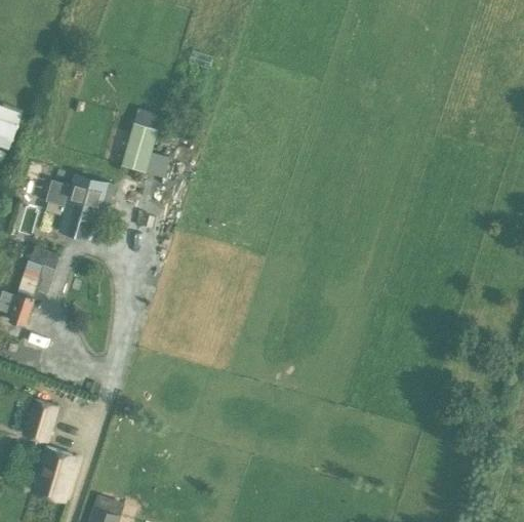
[(0,147),(10,151),(24,112),(0,104),(0,147)]
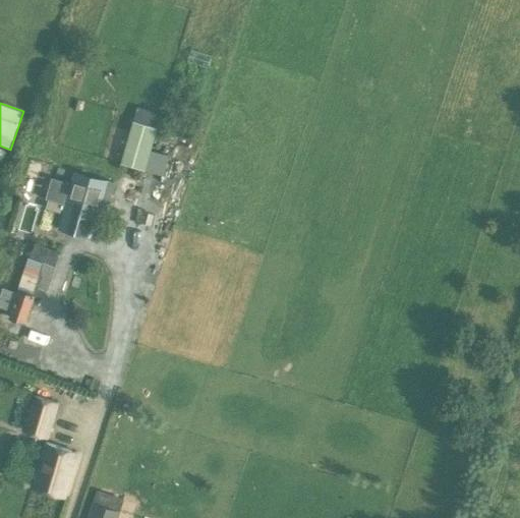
[(160,125),(162,114),(136,108),(133,119),(160,125)]
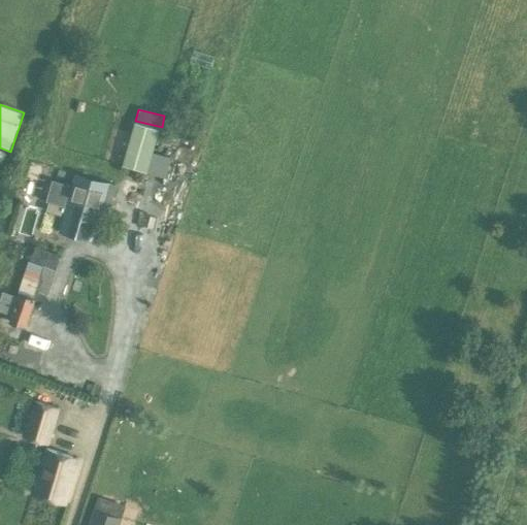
[(147,174),(160,132),(135,125),(123,167),(147,174)]
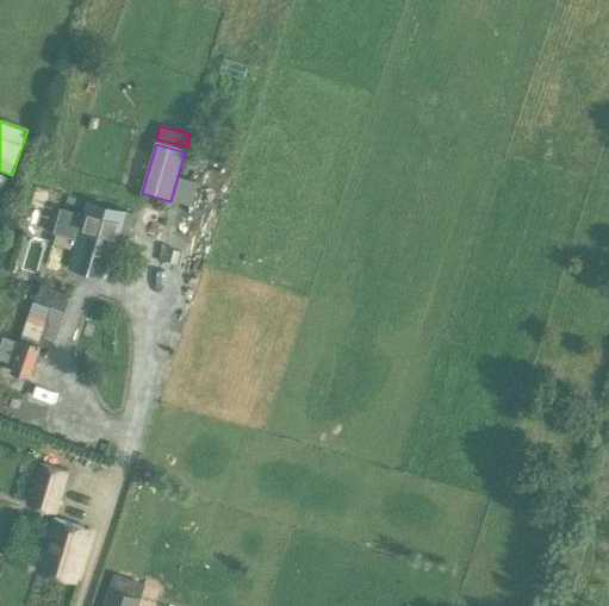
[(87,201),(84,212),(82,218),(60,211),(56,224),(53,235),(76,242),(70,260),(109,270),(125,212),(87,201)]
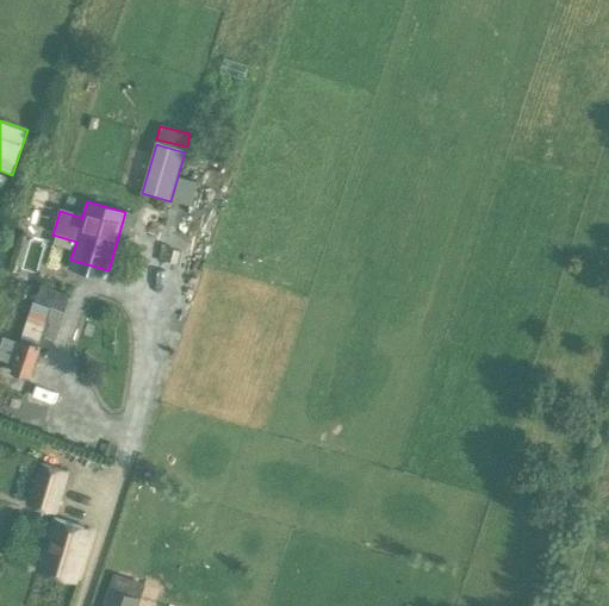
[(33,301),(32,301),(18,344),(2,339),(0,345),(0,361),(12,366),(8,373),(28,380),(42,337),(54,341),(62,316),(61,314),(67,298),(39,287),(33,301)]
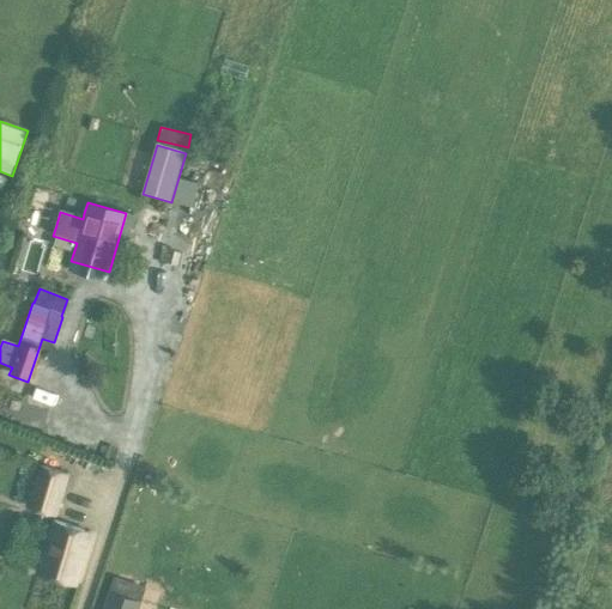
[(24,509),(56,518),(68,475),(36,467),(24,509)]
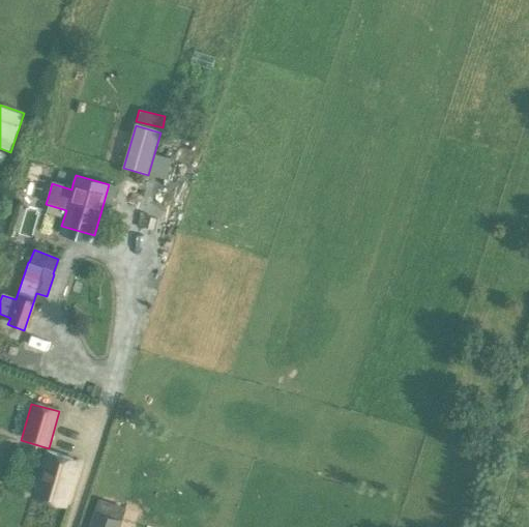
[(65,507),(79,463),(43,452),(30,497),(65,507)]
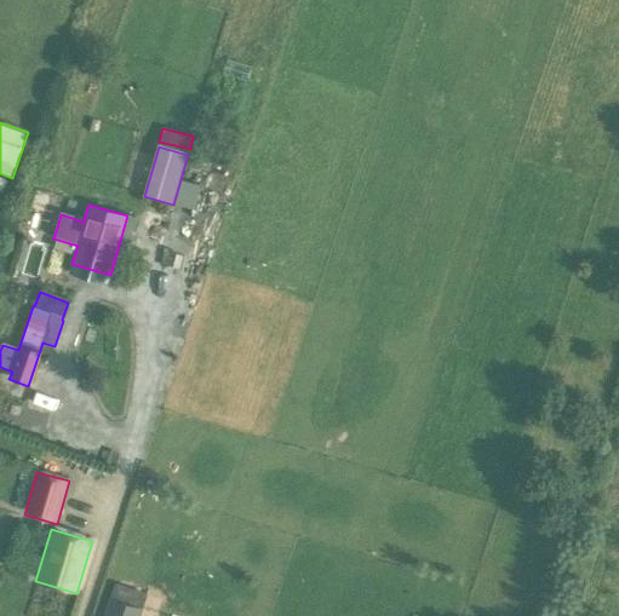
[(138,615),(145,597),(115,587),(104,615),(138,615)]
